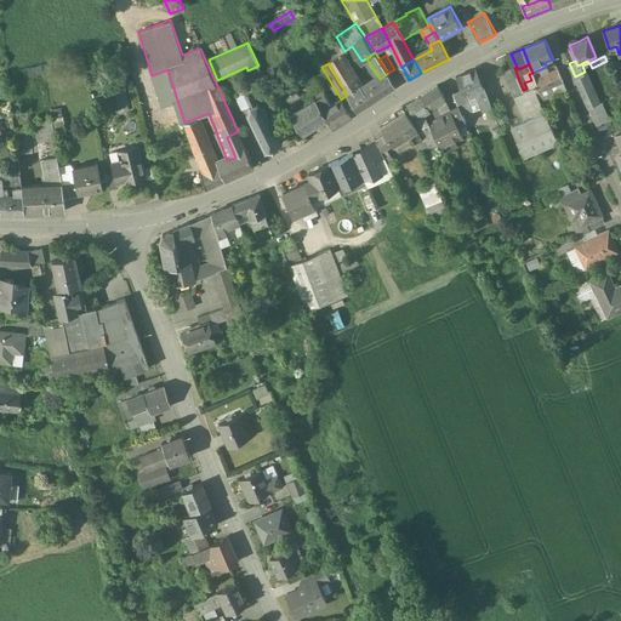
[(557,67),(534,78),(535,79),(537,84),(534,85),(540,100),(565,87),(557,67)]
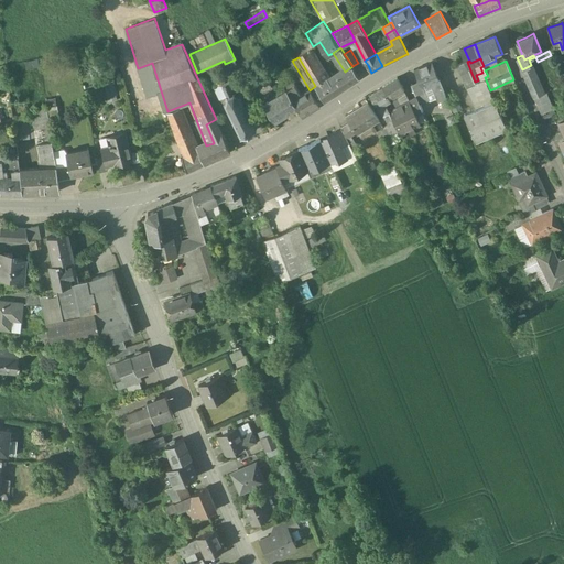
[(467,62),(457,66),(466,86),(475,82),(467,62)]
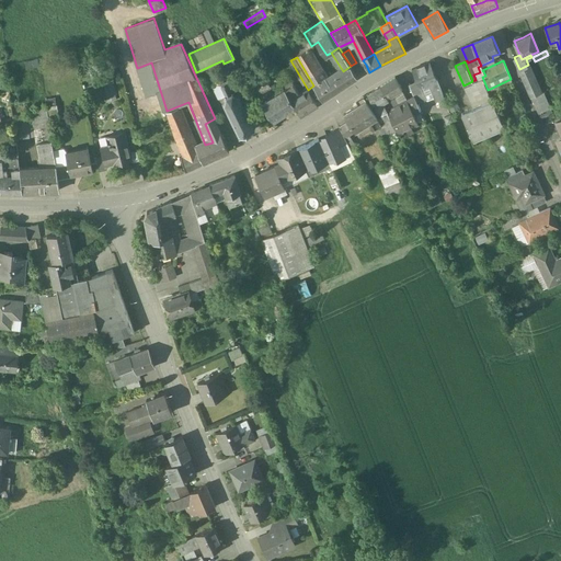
[(430,63),(412,70),(420,88),(431,83),(433,88),(431,89),(435,100),(444,96),(430,63)]
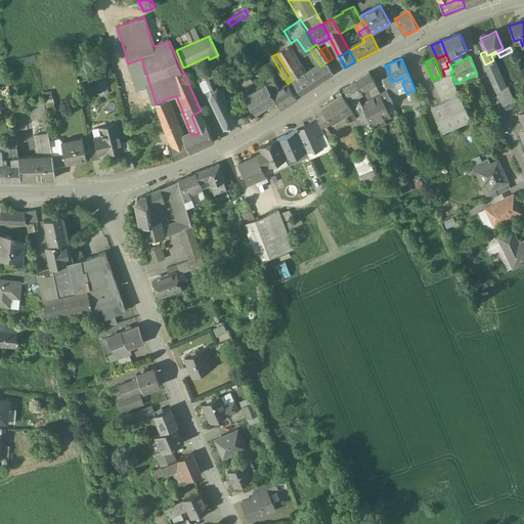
[(493,60),(485,64),(505,110),(516,104),(508,86),(506,87),(493,60)]
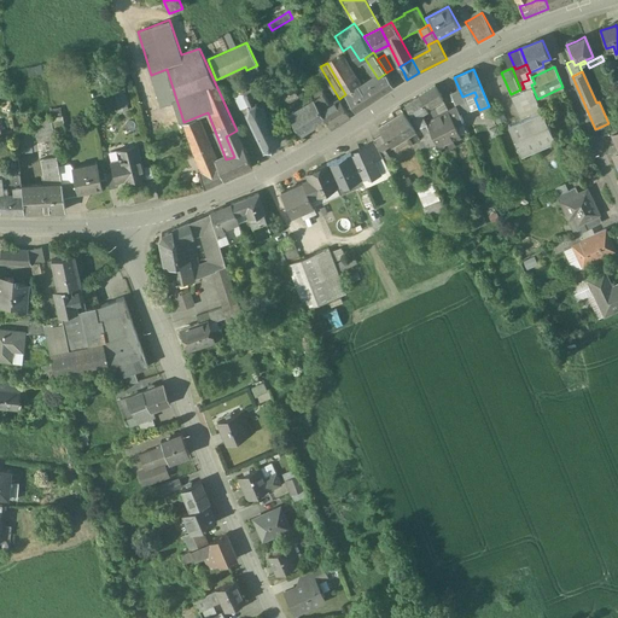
[(386,73),(378,79),(386,91),(394,86),(386,73)]
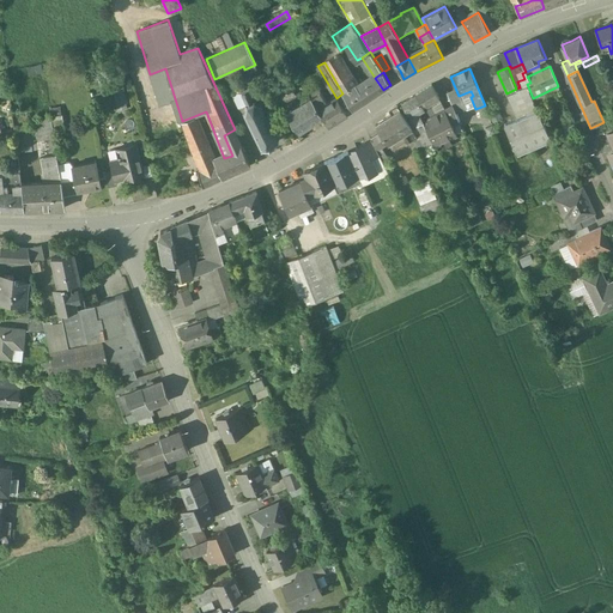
[(375,78),(359,87),(368,101),(383,90),(375,78)]
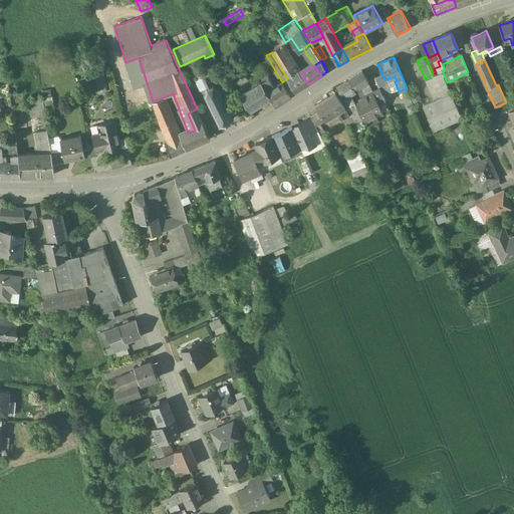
[(440,66),(434,68),(436,73),(442,70),(445,69),(443,65),(440,66)]
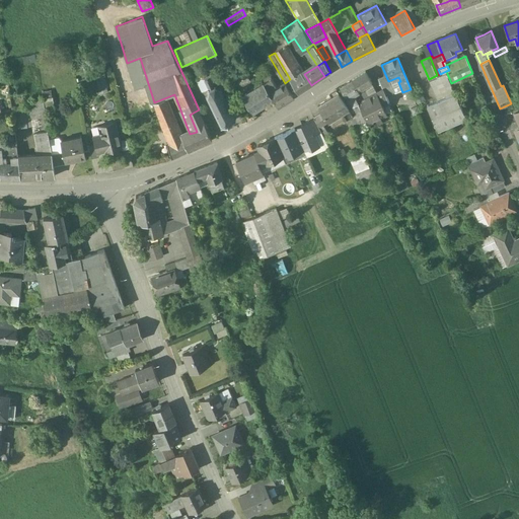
[(303,71),(290,79),(299,93),(311,85),(304,74),(303,71)]
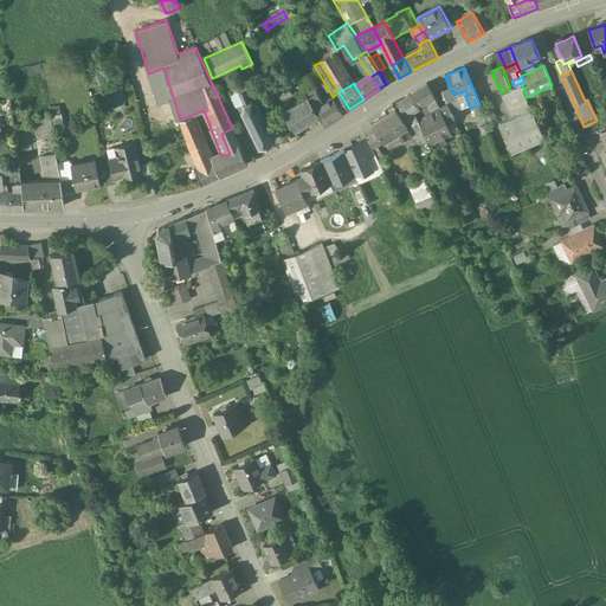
[(545,137),(527,97),(521,83),(514,86),(510,88),(501,92),(511,115),(496,122),(509,153),(545,137)]
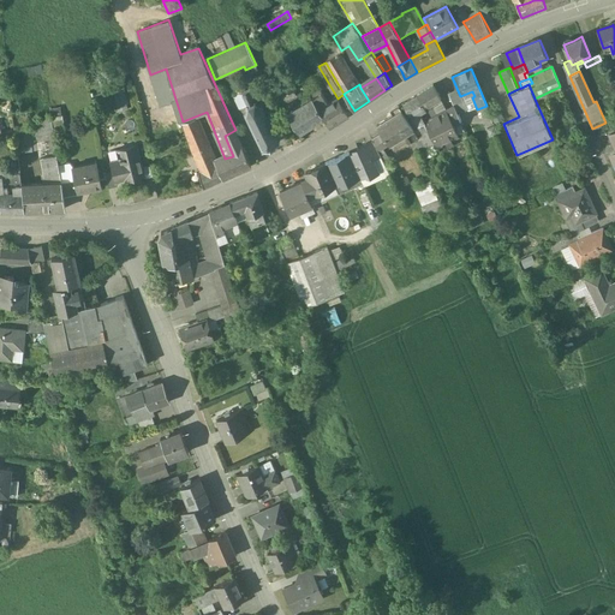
[(433,85),(417,95),(425,108),(441,99),(433,85)]
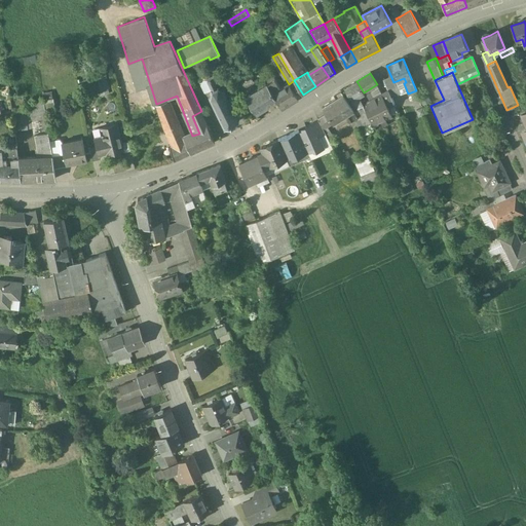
[(282,88),(272,74),(264,79),(267,83),(273,94),(282,88)]
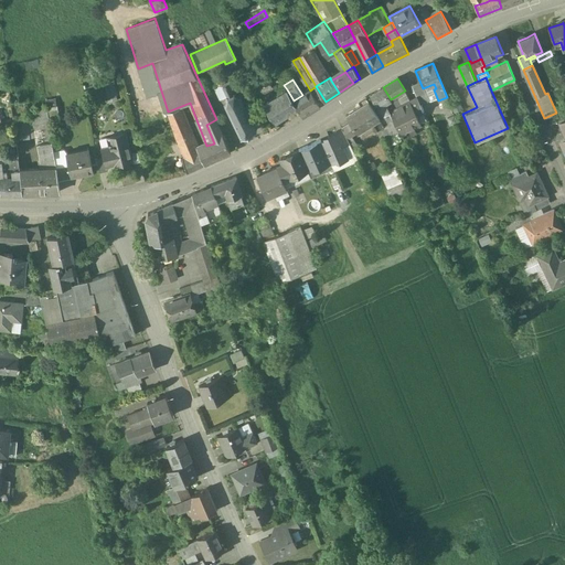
[(230,81),(221,85),(225,96),(226,95),(228,96),(234,93),(234,91),(235,92),(238,89),(237,86),(233,87),(230,81)]
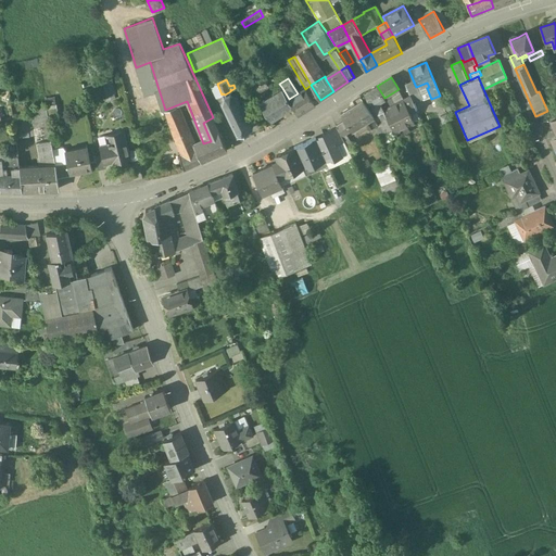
[(264,80),(252,88),(256,96),(268,88),(264,80)]
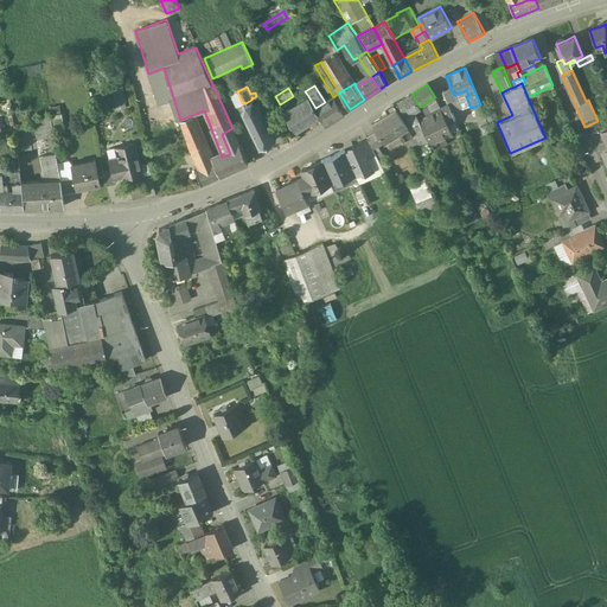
[(455,102),(449,89),(443,91),(448,104),(455,102)]
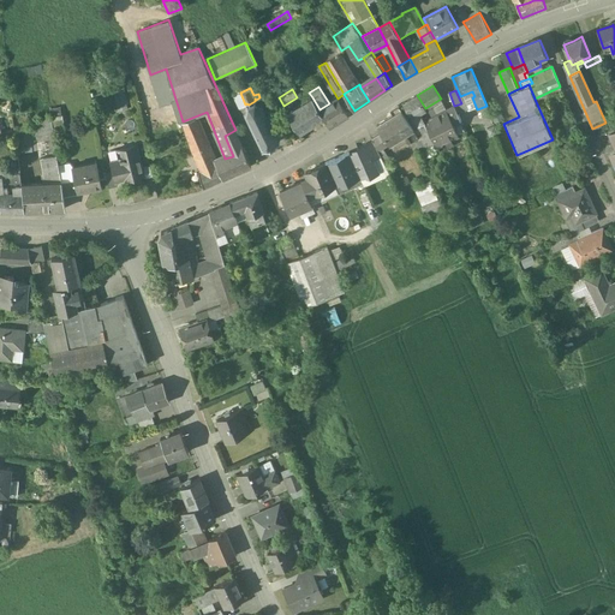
[(417,95),(402,103),(408,114),(413,112),(416,115),(421,113),(427,109),(425,108),(417,95)]
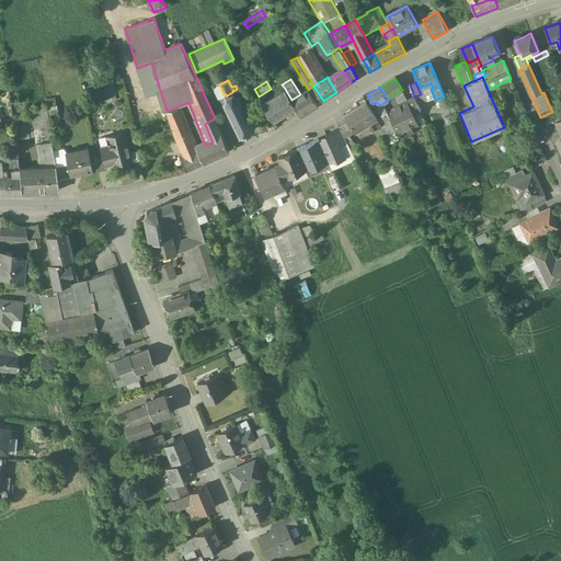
[(271,89),(259,96),(262,103),(274,95),(271,89)]
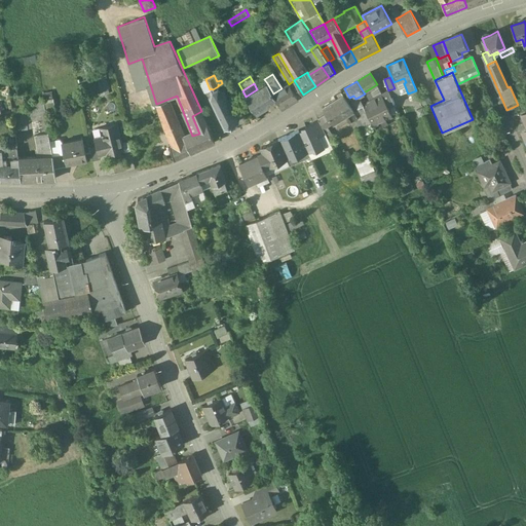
[(257,89),(246,97),(256,113),(277,101),(273,94),(267,83),(257,89)]
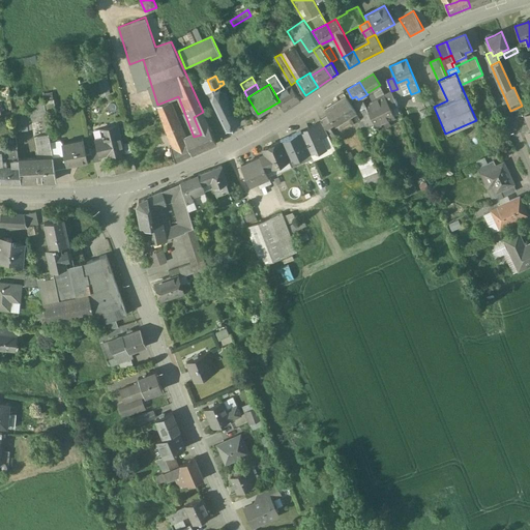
[(225,90),(221,87),(221,86),(219,85),(219,87),(214,90),(212,89),(211,90),(213,91),(212,96),(210,97),(211,98),(212,98),(215,104),(214,105),(214,106),(215,106),(218,112),(217,112),(218,113),(219,113),(223,118),(222,119),(222,120),(223,120),(226,125),(225,126),(226,128),(227,127),(228,128),(229,128),(228,126),(239,121),(240,122),(241,122),(240,120),(242,119),(241,118),(240,119),(237,113),(238,112),(238,111),(236,112),(234,106),(235,105),(234,104),(233,105),(230,98),(232,97),(231,96),(230,97),(227,91),(228,90),(228,89),(225,90)]
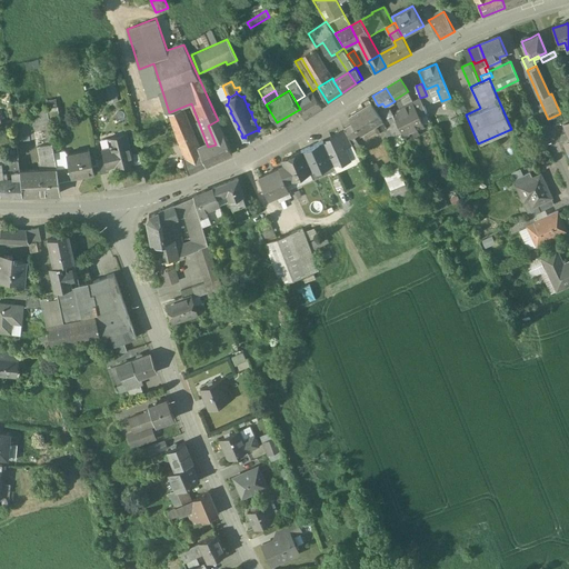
[(305,96),(296,101),(300,109),(305,117),(321,107),(312,91),(305,96)]
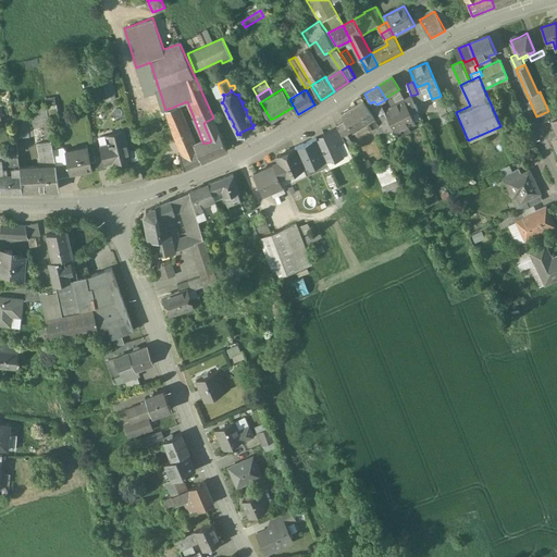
[(374,116),(361,96),(355,101),(357,104),(342,113),(347,121),(353,131),(374,116)]
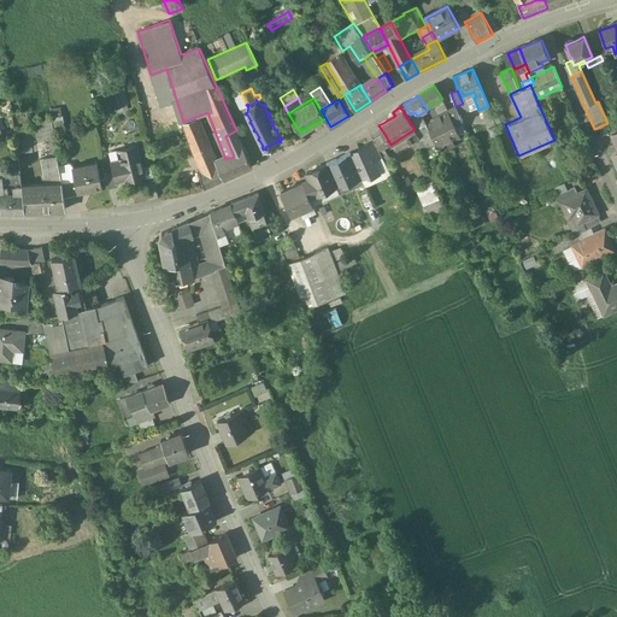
[(463,122),(456,106),(441,113),(442,116),(450,129),(463,122)]
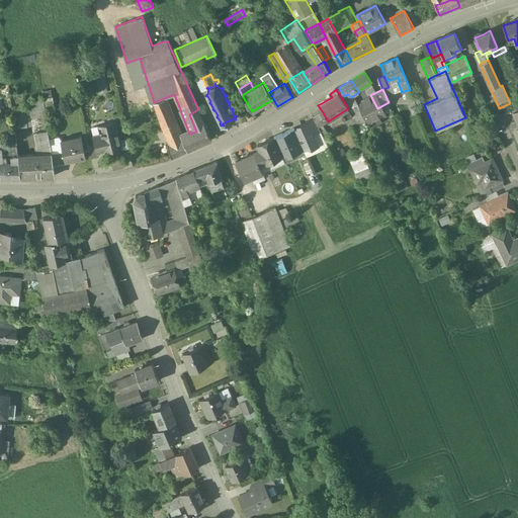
[(354,95),(350,97),(358,112),(362,110),(358,104),(354,95)]
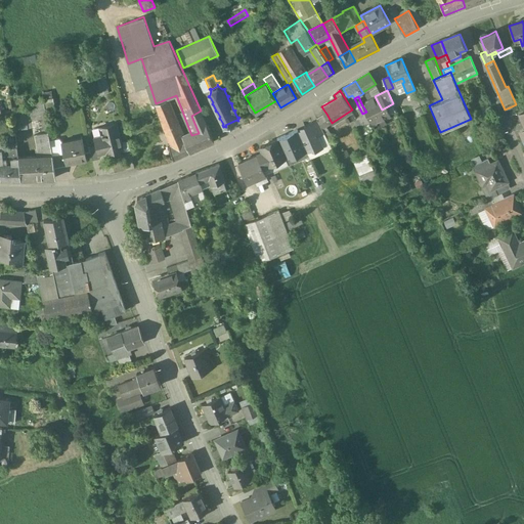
[(376,98),(362,105),(366,112),(368,117),(382,110),(376,98)]
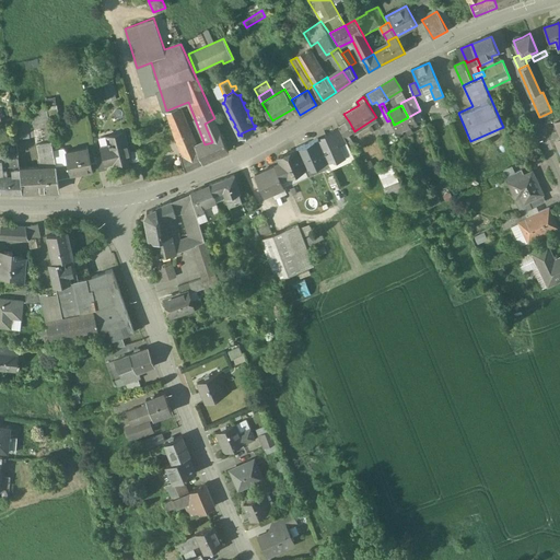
[(16,138),(36,136),(39,160),(48,159),(54,158),(53,149),(47,106),(32,108),(33,119),(26,119),(26,114),(13,116),(16,138)]
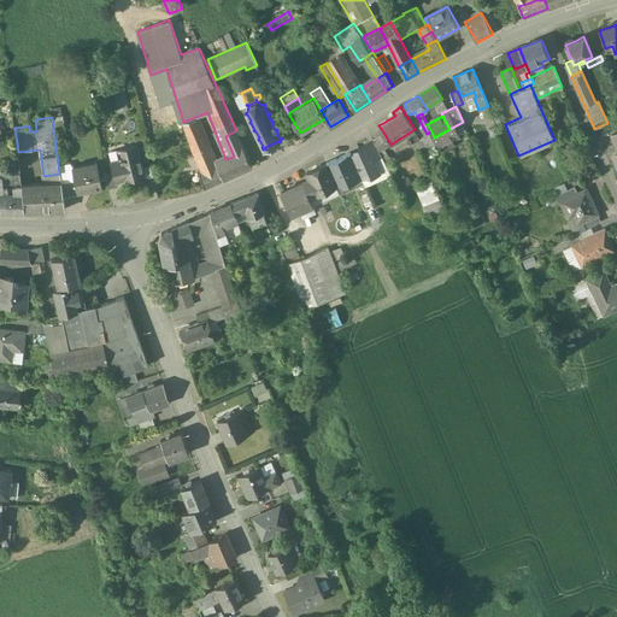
[(216,164),(195,117),(183,122),(200,170),(216,164)]
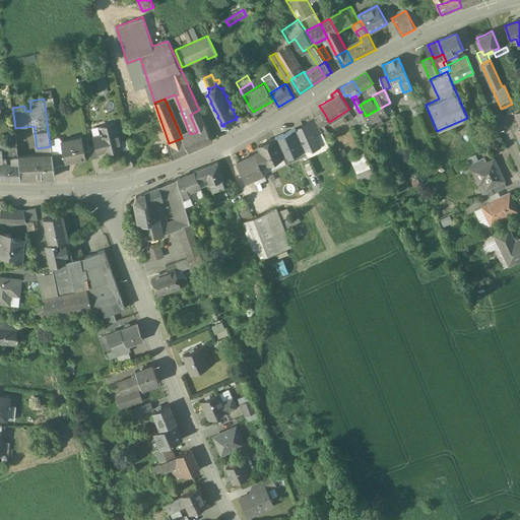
[(485,105),(478,108),(480,113),(488,110),(485,105)]
